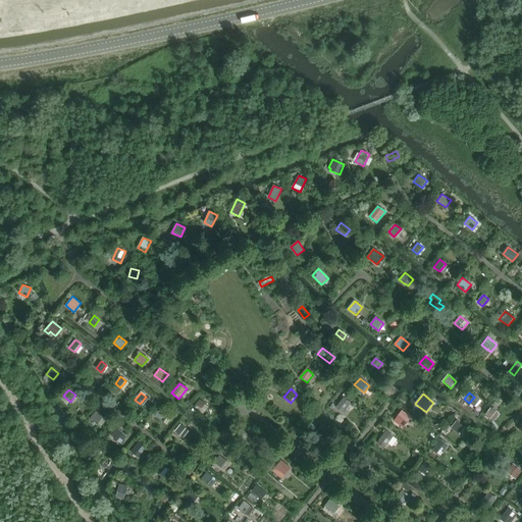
[(344,414),(351,404),(344,398),(335,408),(344,414)]
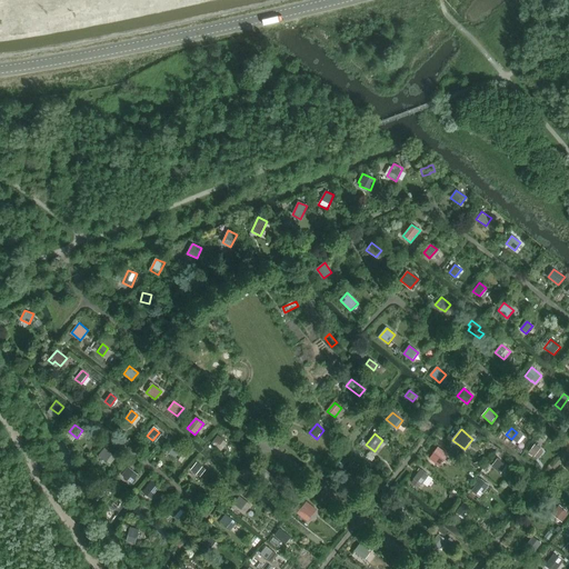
[(228,442),(218,436),(211,443),(221,451),(228,442)]
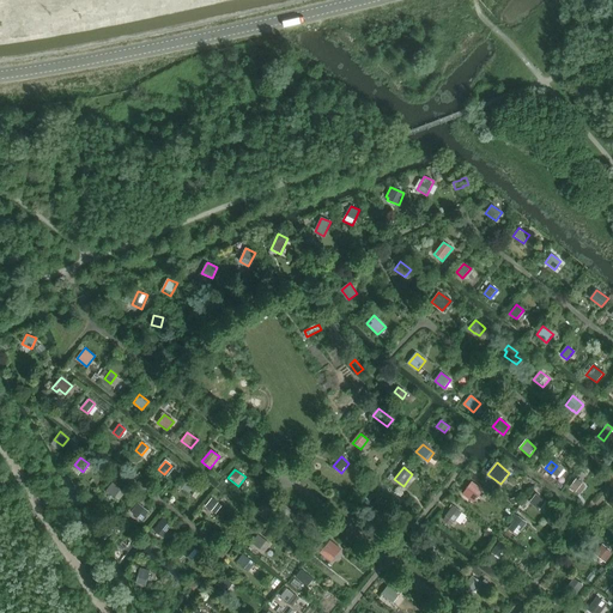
[(194,484),(187,479),(181,486),(187,492),(194,484)]
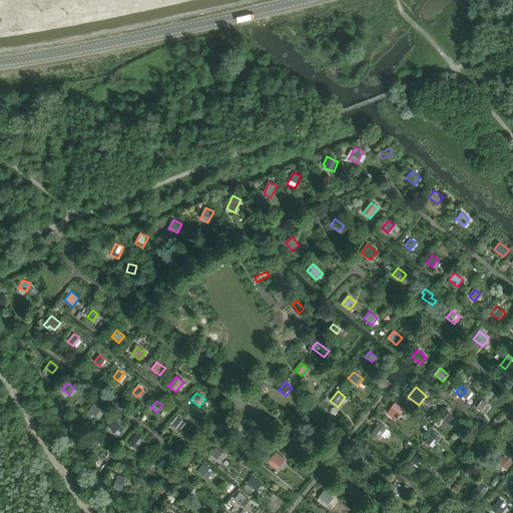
[(486,415),(491,408),(482,402),(477,408),(486,415)]
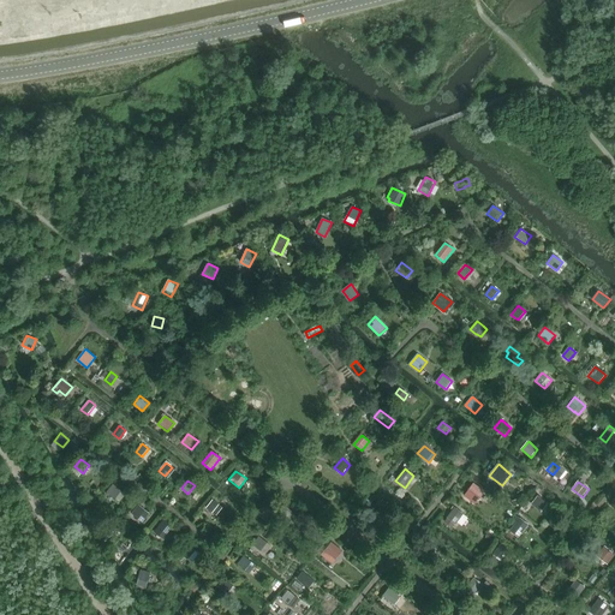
[(126,495),(113,484),(107,493),(119,502),(126,495)]
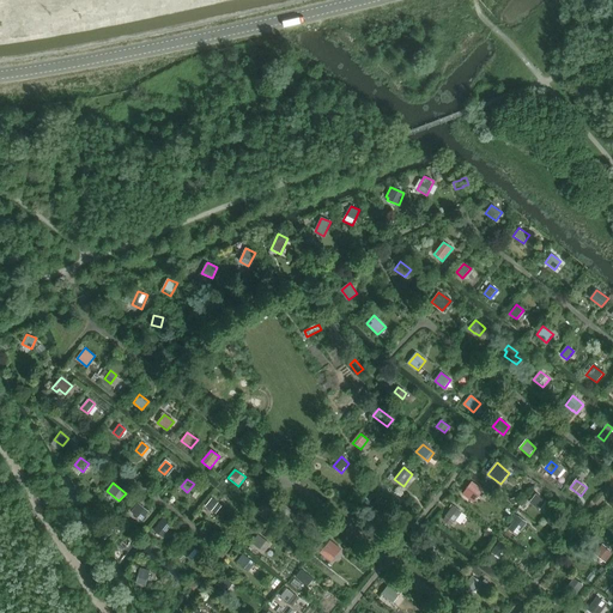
[(472,483),(463,493),(472,501),(480,489),(472,483)]
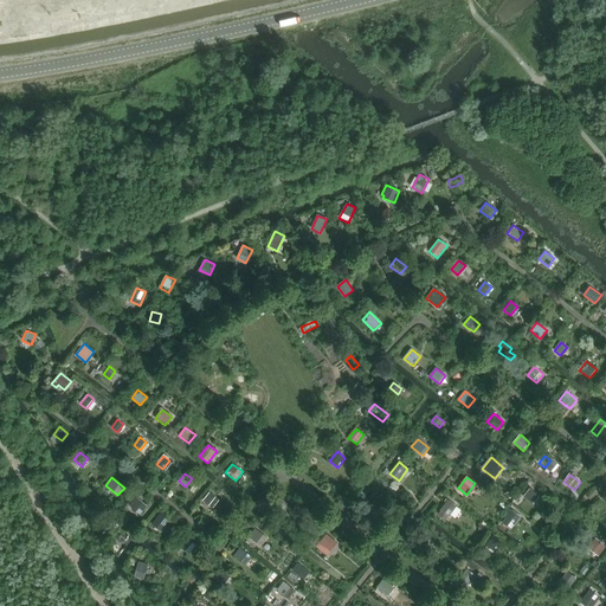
[(534,505),(540,496),(530,488),(523,497),(534,505)]
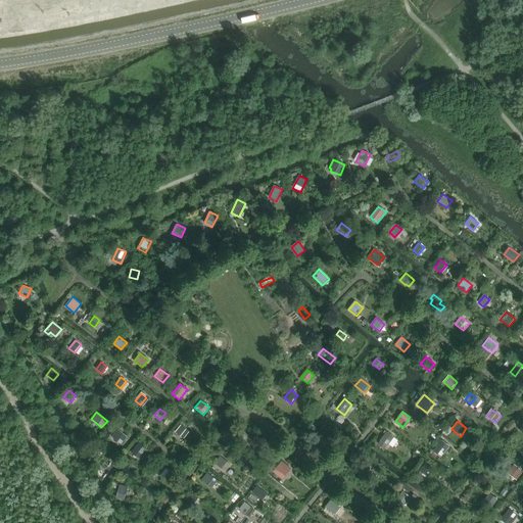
[(176,432),(181,436),(186,429),(181,425),(176,432)]
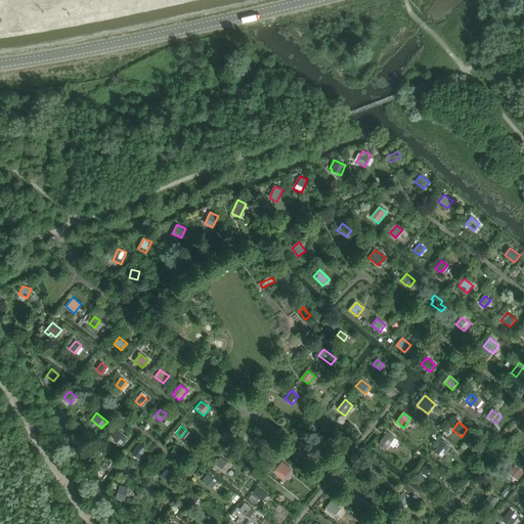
[(325,439),(331,432),(323,426),(318,433),(325,439)]
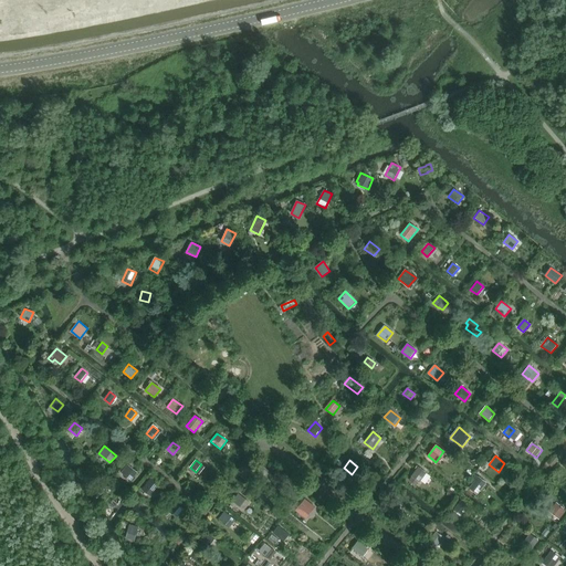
[(136,471),(128,464),(122,472),(129,479),(129,478),(133,481),(138,473),(136,471)]
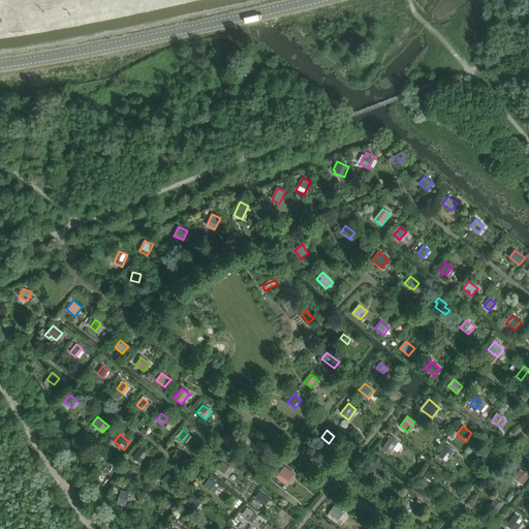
[(244,435),(240,441),(246,446),(251,440),(244,435)]
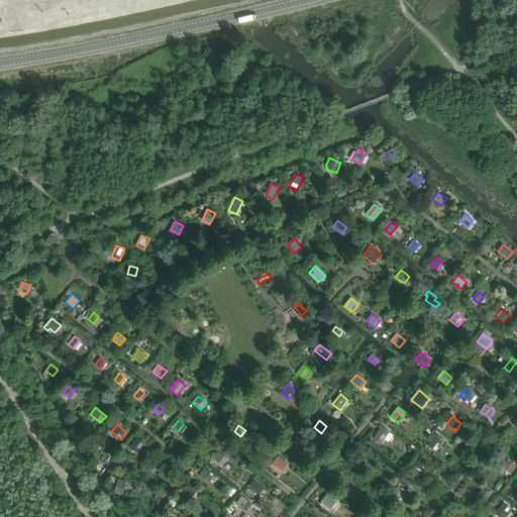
[(384,441),(390,432),(383,427),(376,435),(384,441)]
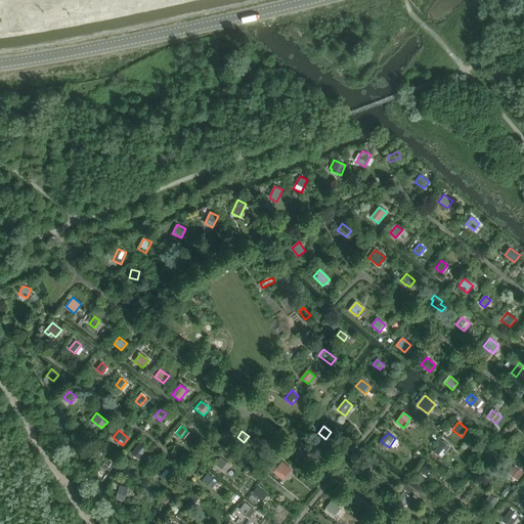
[(140,461),(149,449),(140,442),(131,453),(140,461)]
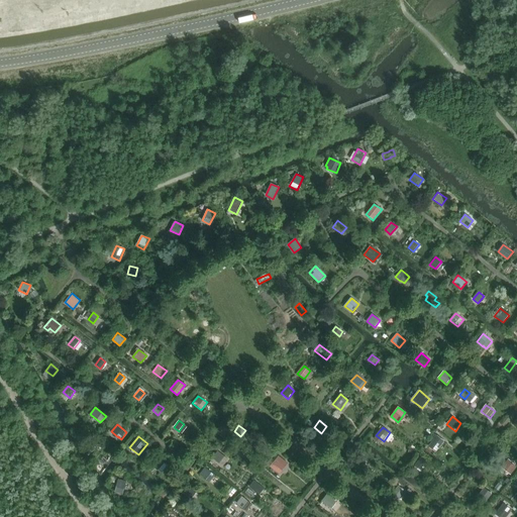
[(437,450),(444,442),(437,437),(431,444),(437,450)]
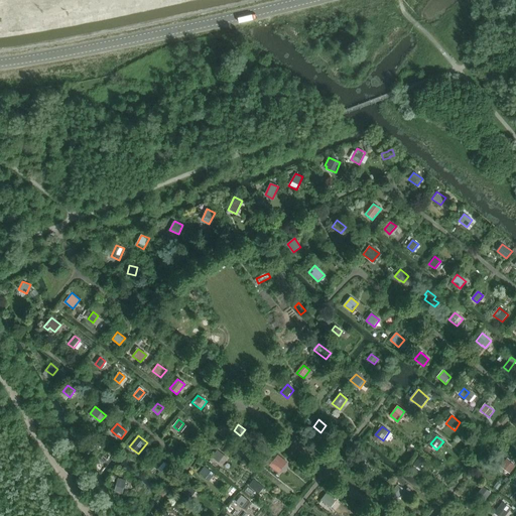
[(219,463),(225,456),(218,449),(212,457),(219,463)]
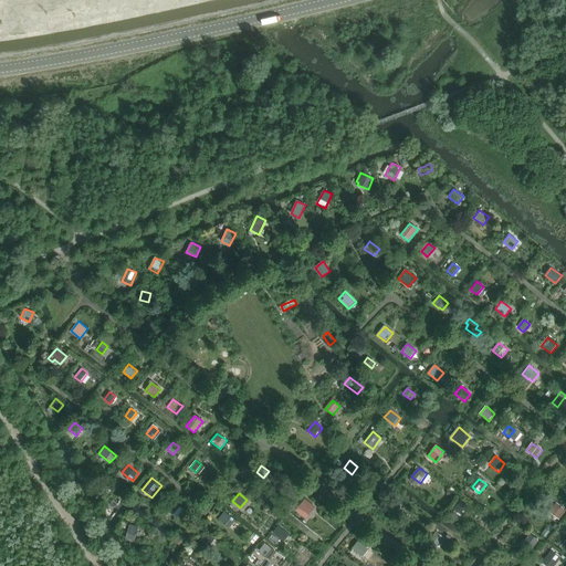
[(395,498),(390,503),(398,509),(402,503),(395,498)]
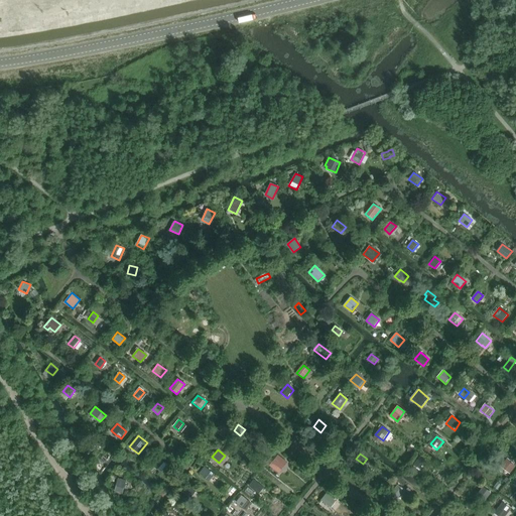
[(288,463),(277,455),(272,462),(282,470),(288,463)]
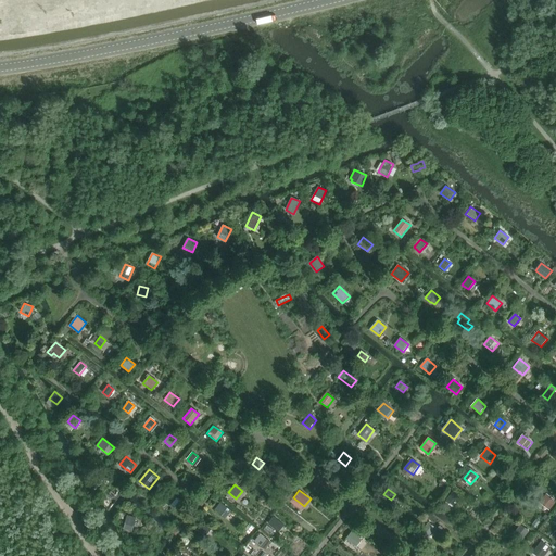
[(453,491),(447,496),(455,503),(459,497),(453,491)]
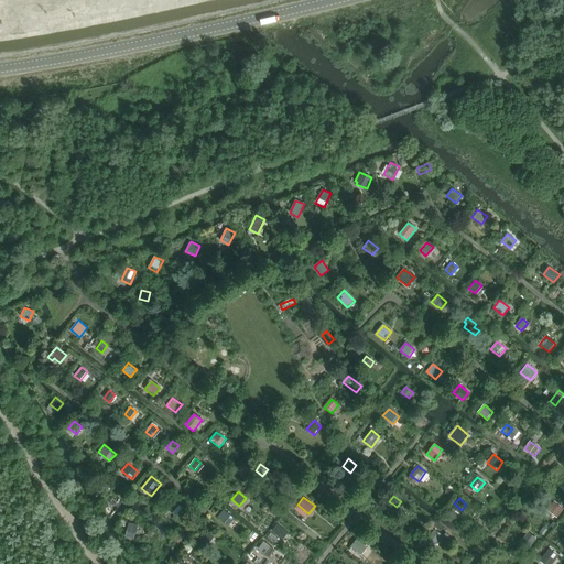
[(183,508),(172,499),(166,506),(177,514),(183,508)]
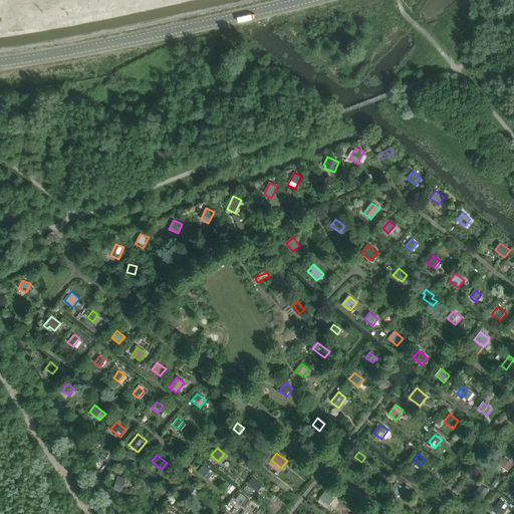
[(508,472),(513,464),(513,463),(506,457),(499,465),(508,472)]
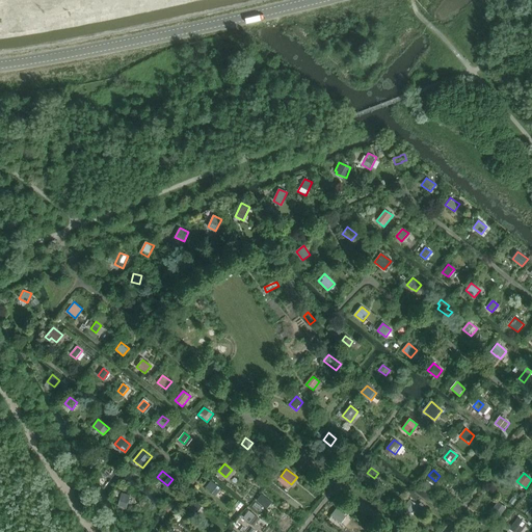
[(221,488),(211,481),(206,488),(216,496),(221,488)]
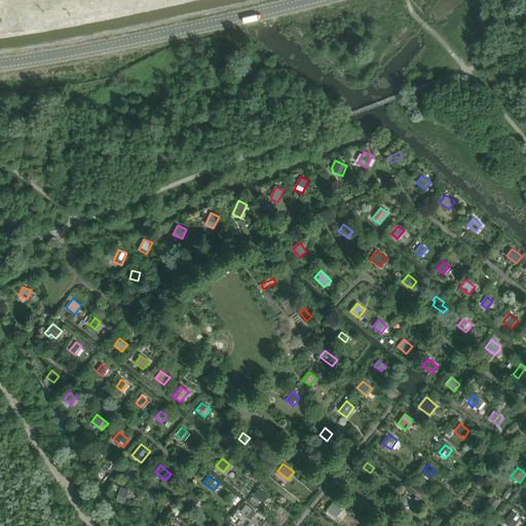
[(125,502),(128,490),(120,488),(117,500),(125,502)]
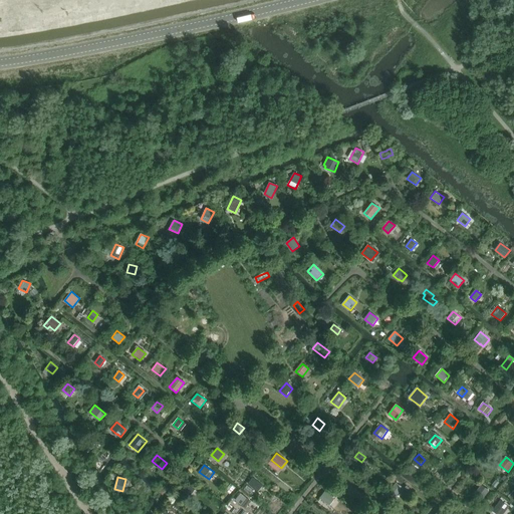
[(255,478),(250,484),(260,492),(264,486),(255,478)]
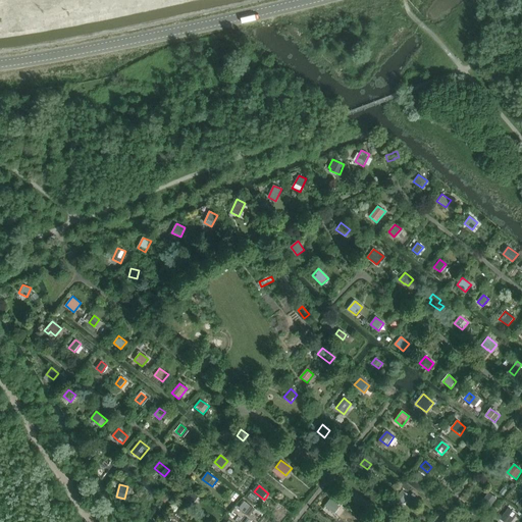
[(193,504),(199,497),(192,490),(187,499),(193,504)]
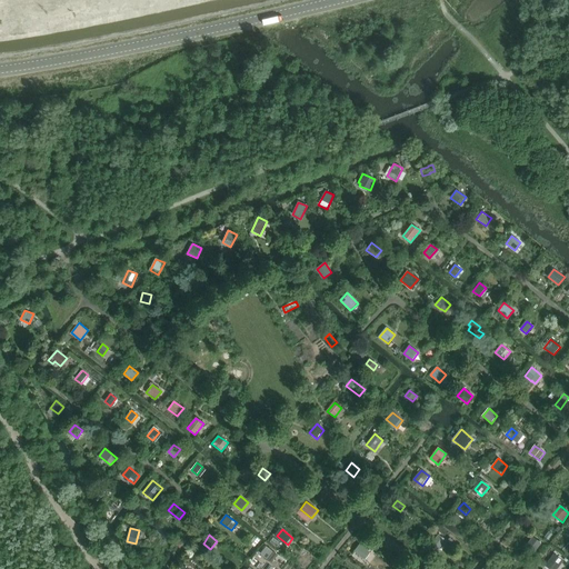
[(437,552),(446,540),(439,535),(429,547),(437,552)]
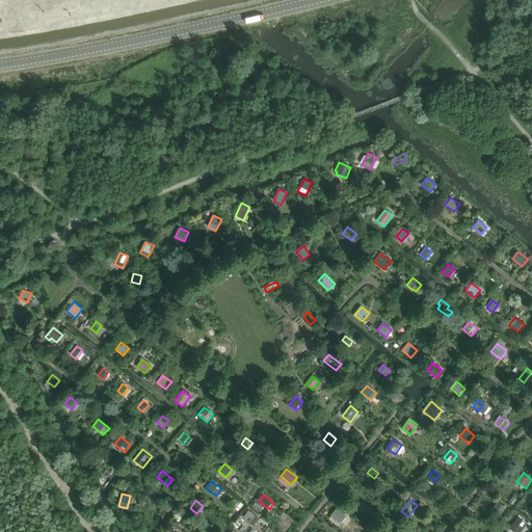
[(499,519),(506,508),(499,503),(491,512),(499,519)]
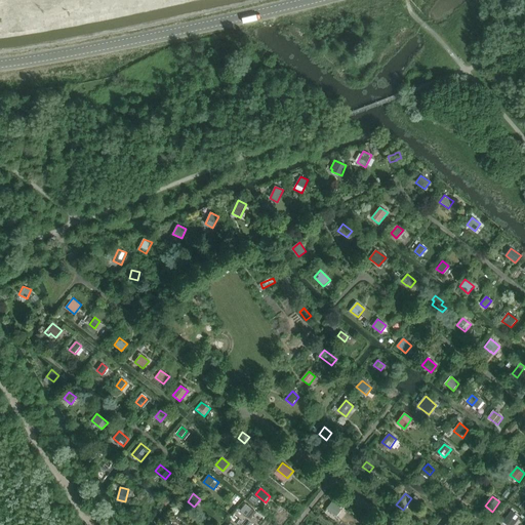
[(341,511),(332,502),(327,510),(336,517),(341,511)]
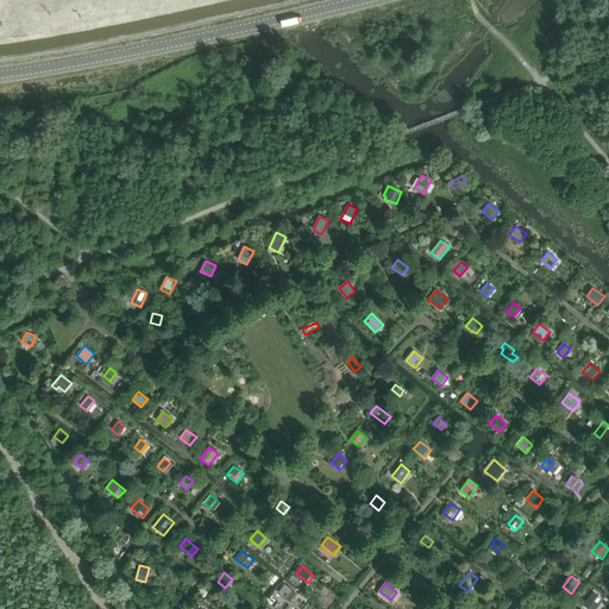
[(297,594),(286,584),(278,592),(290,602),(297,594)]
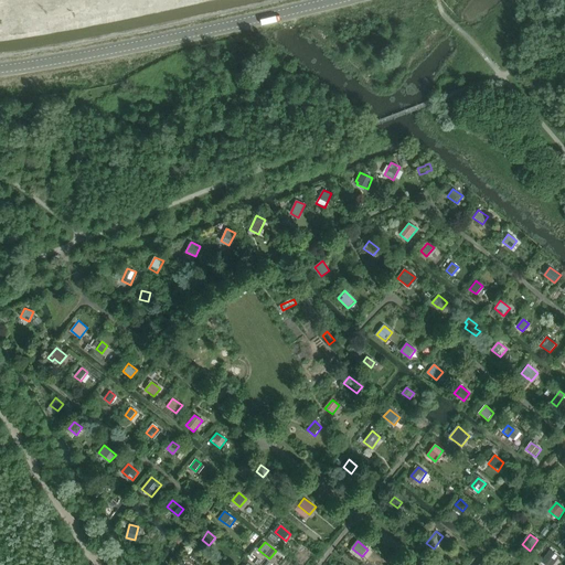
[(550,564),(553,564),(560,557),(552,552),(544,561),(550,564)]
